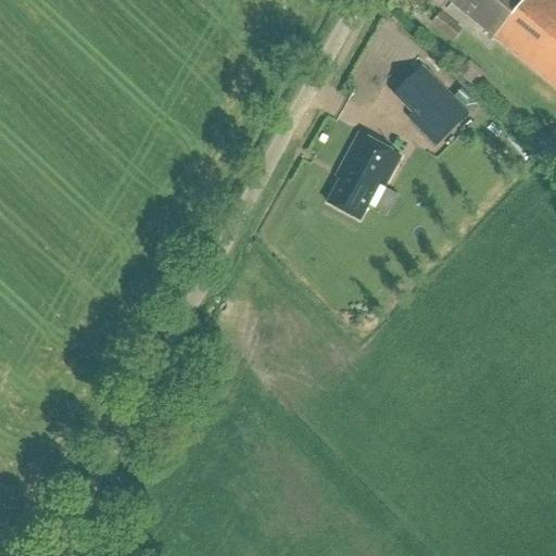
[(555,0),(445,0),(555,89),(555,0)]
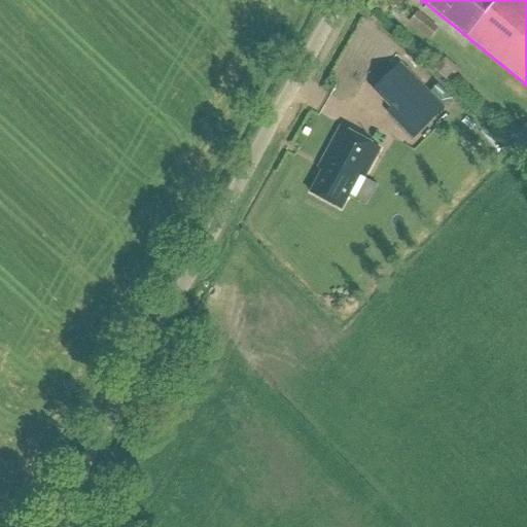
[(428,39),(437,29),(416,11),(408,23),(428,39)]
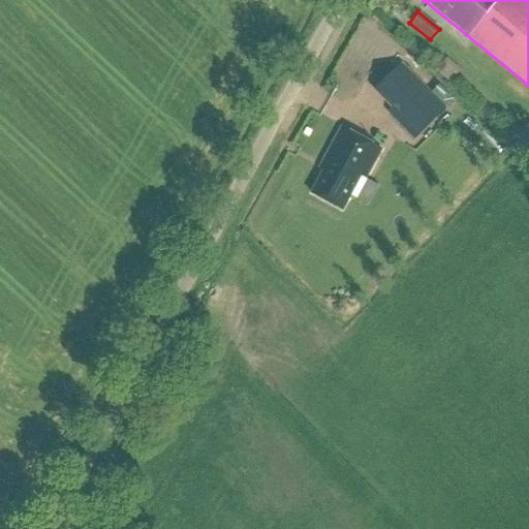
[(446,75),(453,62),(438,56),(432,69),(446,75)]
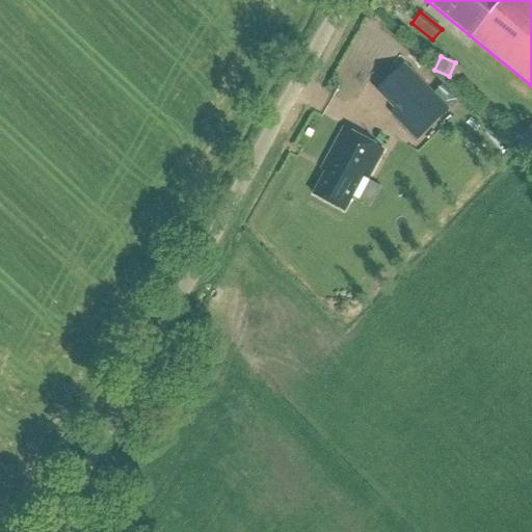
[(416,128),(433,94),(377,64),(364,90),(388,103),(383,111),(416,128)]
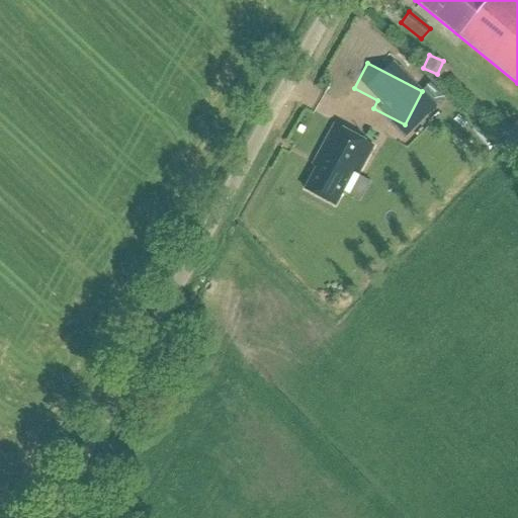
[(360,174),(375,146),(334,124),(313,165),(318,167),(308,188),(337,204),(354,171),(360,174)]
